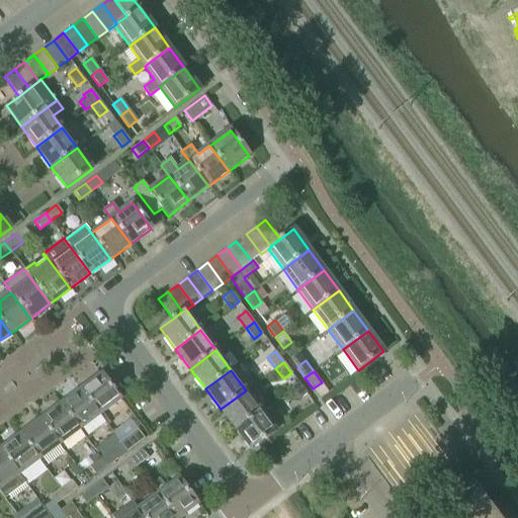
[(101,374),(80,390),(99,415),(120,400),(101,374)]
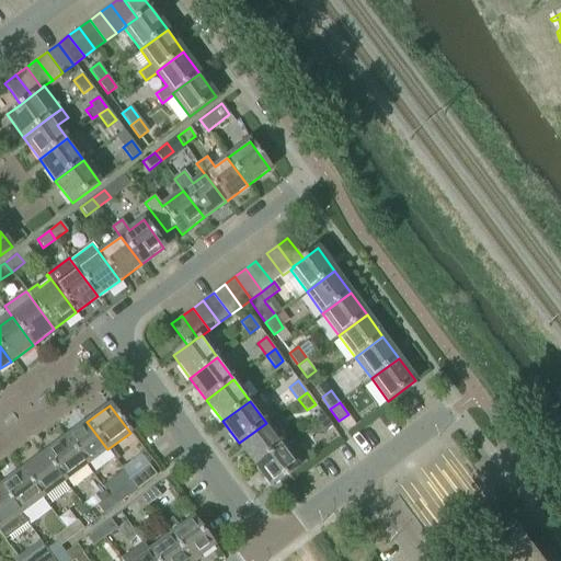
[(315,421),(323,433),(332,426),(323,414),(315,421)]
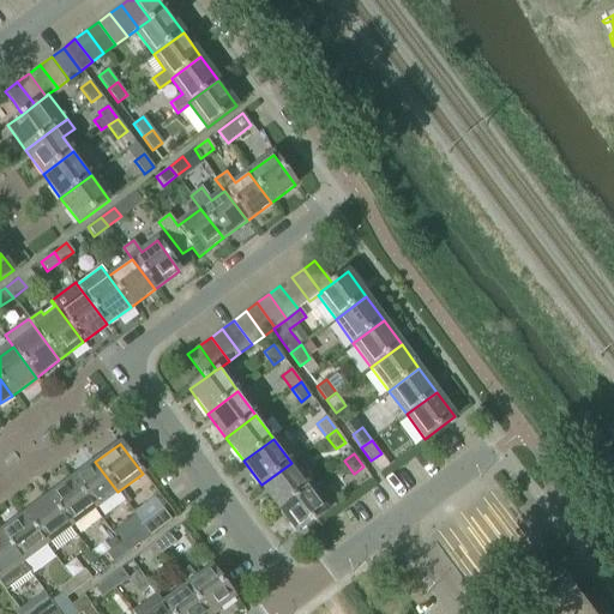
[(95,462),(71,480),(94,510),(118,492),(95,462)]
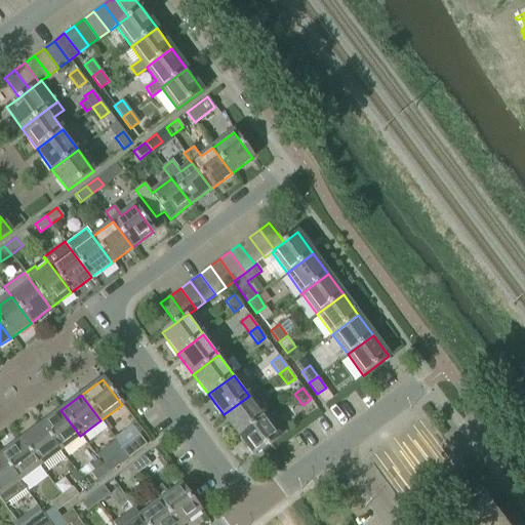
[(249,396),(224,414),(238,435),(264,416),(249,396)]
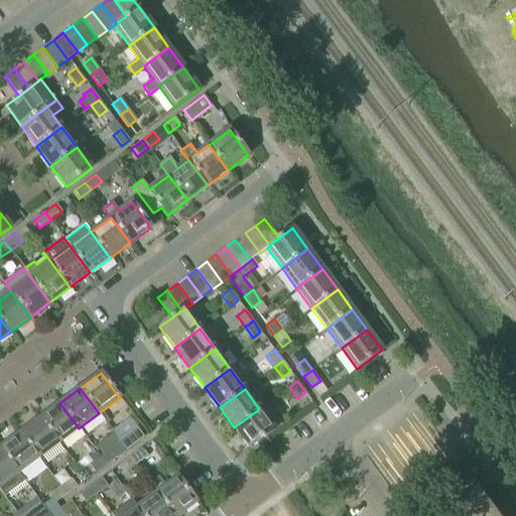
[(59,403),(39,418),(58,443),(79,428),(59,403)]
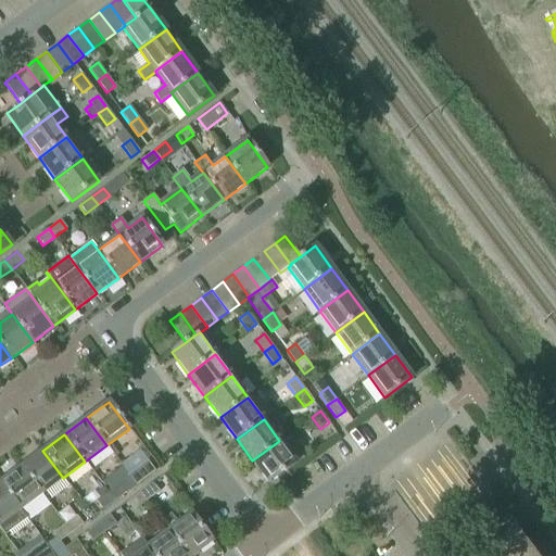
[(279,441),(252,460),(268,483),(297,463),(279,441)]
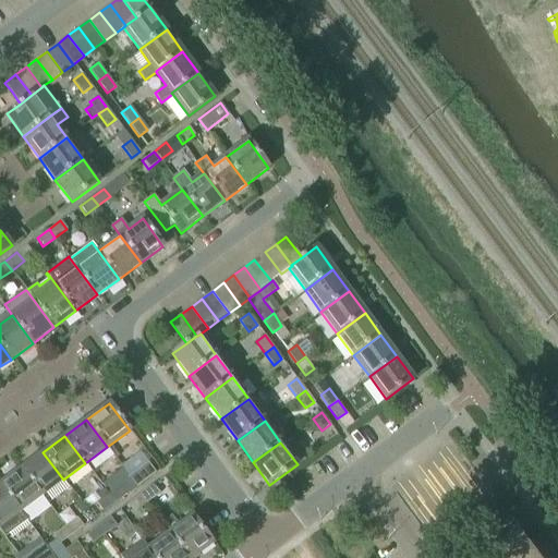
[(43,452),(22,468),(43,495),(63,480),(43,452)]
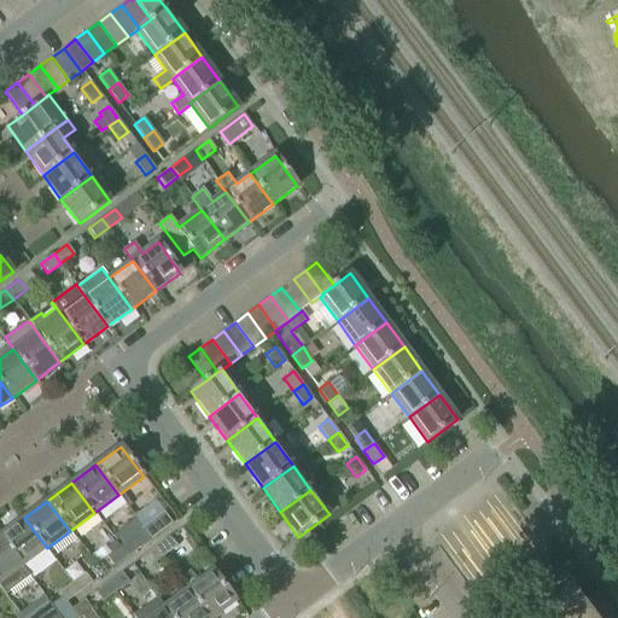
[(143,528),(151,538),(172,523),(164,512),(143,528)]
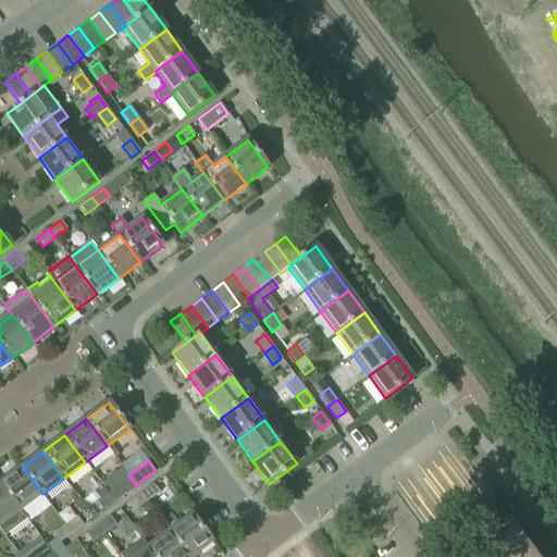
[(22,467),(0,482),(21,509),(42,494),(22,467)]
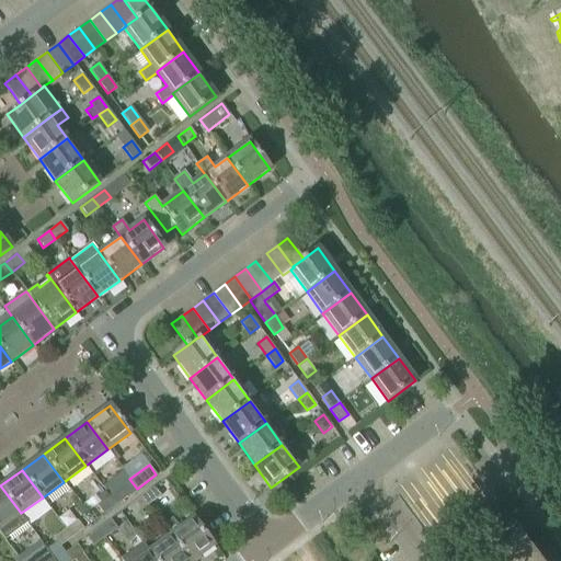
[(0,485),(0,533),(4,539),(27,523),(21,513),(0,485)]
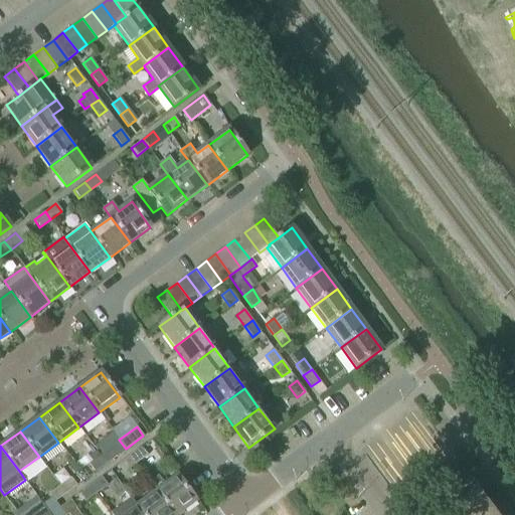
[(117,456),(111,448),(100,456),(106,464),(117,456)]
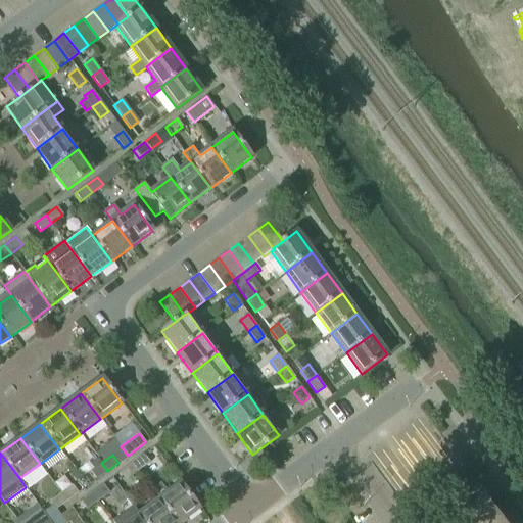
[(150,463),(144,455),(133,463),(139,471),(150,463)]
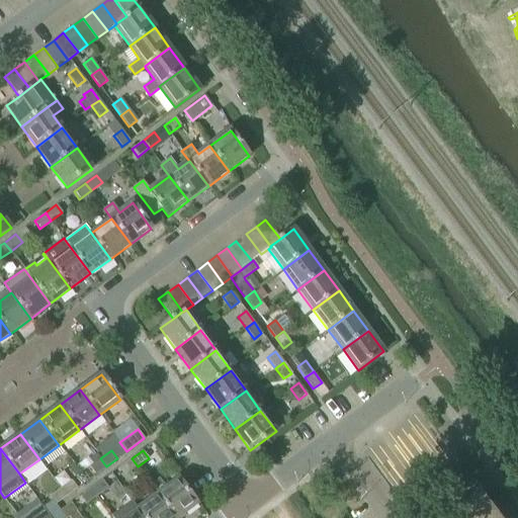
[(89,466),(95,475),(106,466),(100,458),(89,466)]
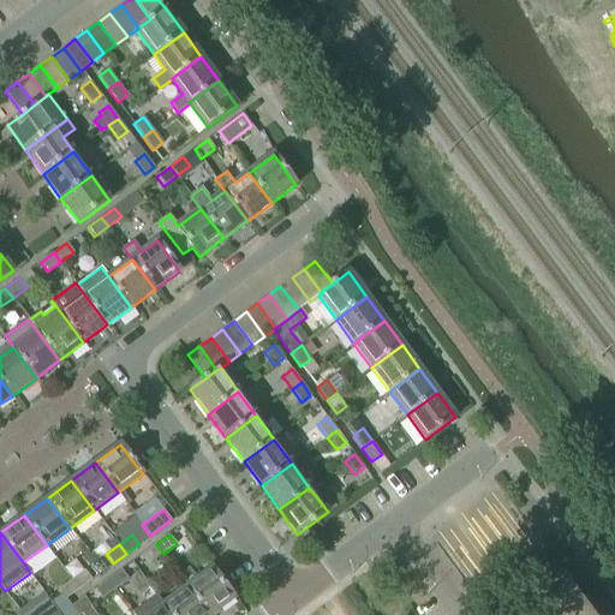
[(143,554),(150,563),(163,554),(156,544),(143,554)]
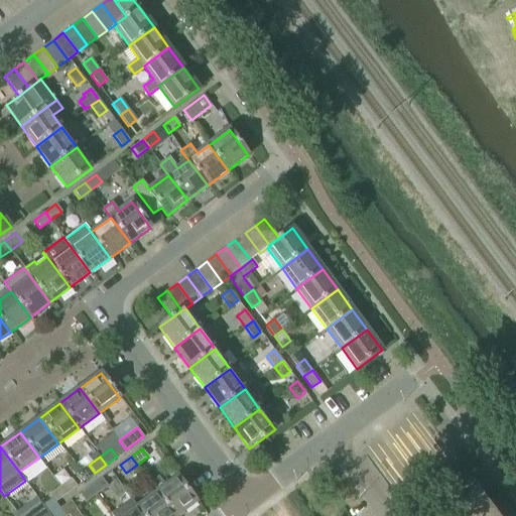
[(158,477),(150,483),(157,493),(157,492),(174,515),(177,515),(197,502),(178,477),(165,486),(158,477)]
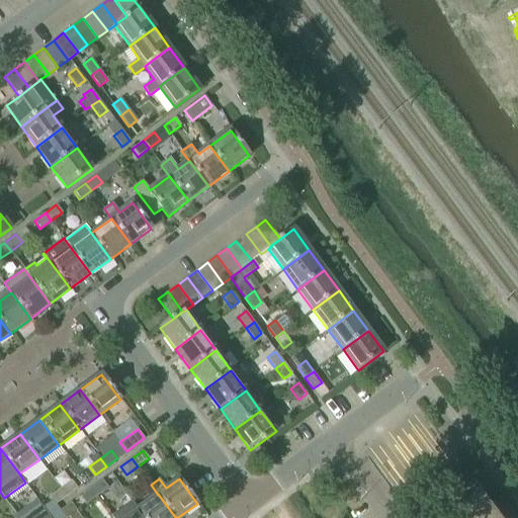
[(77,488),(71,480),(60,489),(66,497),(77,488)]
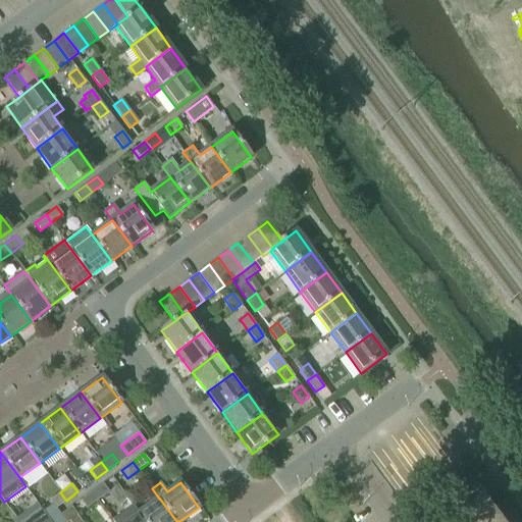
[(108,491),(102,483),(91,491),(97,501),(108,491)]
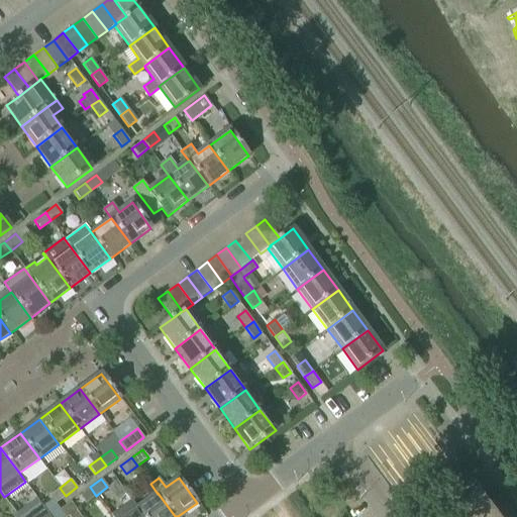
[(80,495),(86,503),(96,496),(90,487),(80,495)]
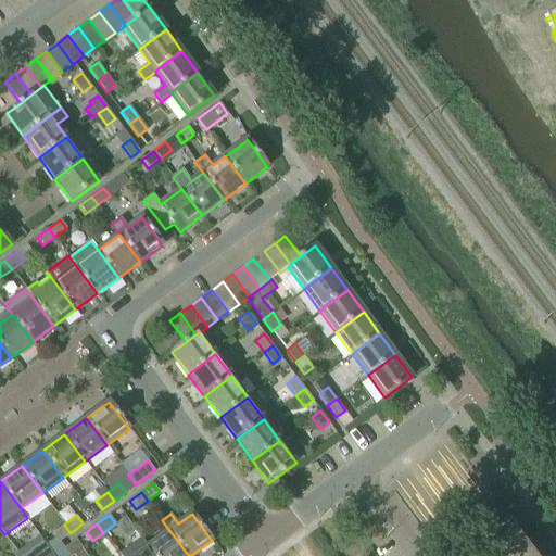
[(52,533),(59,542),(71,533),(64,525),(52,533)]
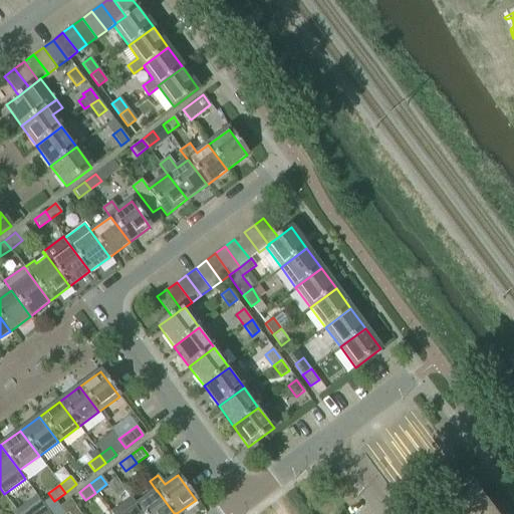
[(137,505),(143,513),(174,513),(157,490),(157,491),(137,505)]
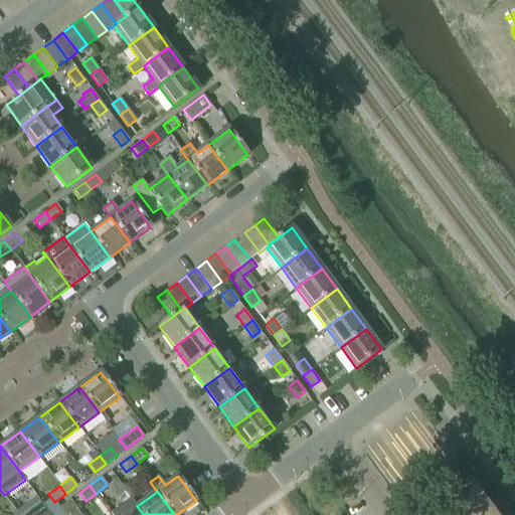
[(495,514),(478,491),(445,514),(495,514)]
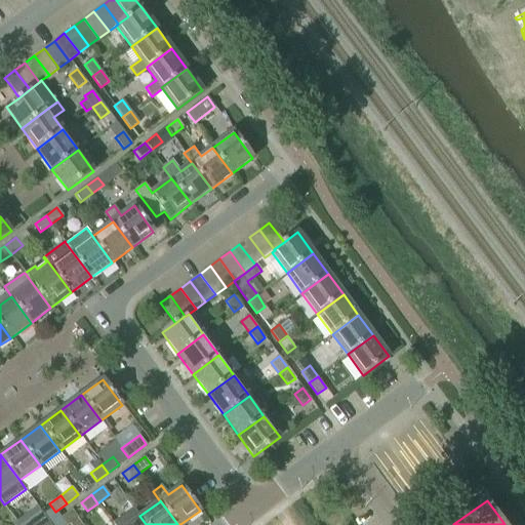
[(133,508),(113,523),(114,524),(146,524),(139,516),(133,508)]
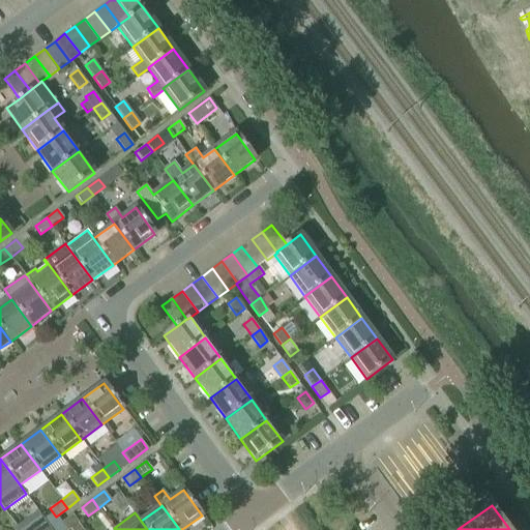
[(65,529),(68,529),(79,523),(72,514),(61,523),(65,529)]
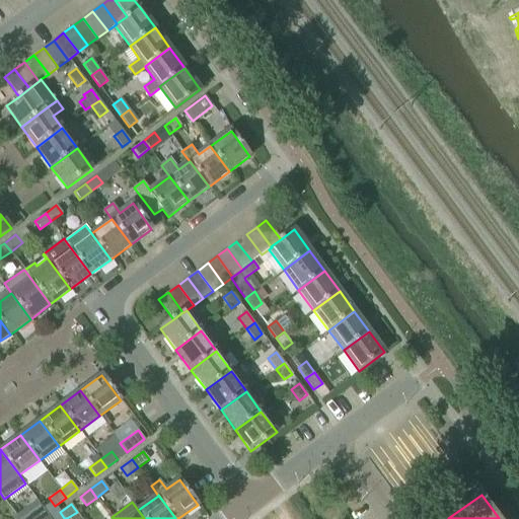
[(42,506),(22,518),(43,518),(49,515),(42,506)]
